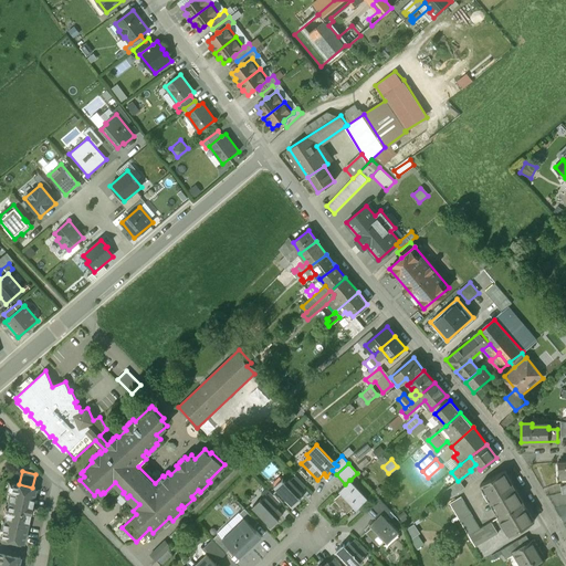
[(480,485),(491,503),(515,489),(505,471),(480,485)]
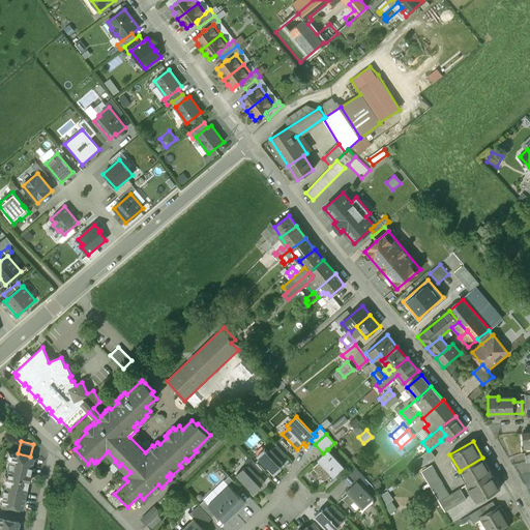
[(272,449),(282,460),(287,455),(276,445),(272,449)]
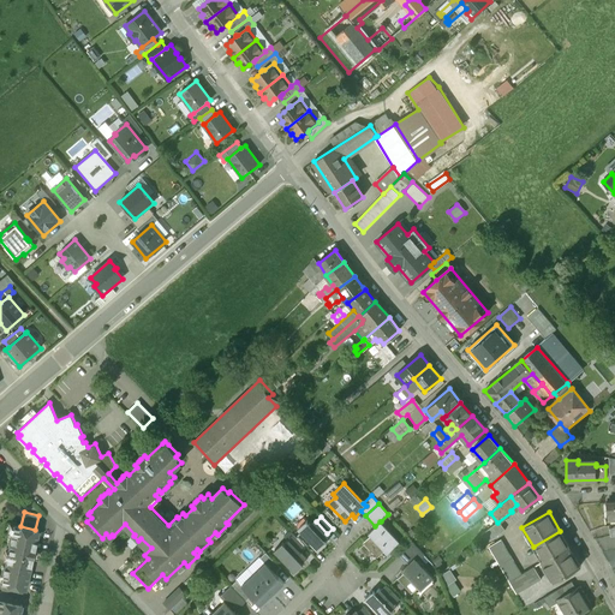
[(298,529),(318,550),(327,542),(324,539),(329,536),(327,533),(316,521),(314,520),(310,524),(306,520),(298,529)]
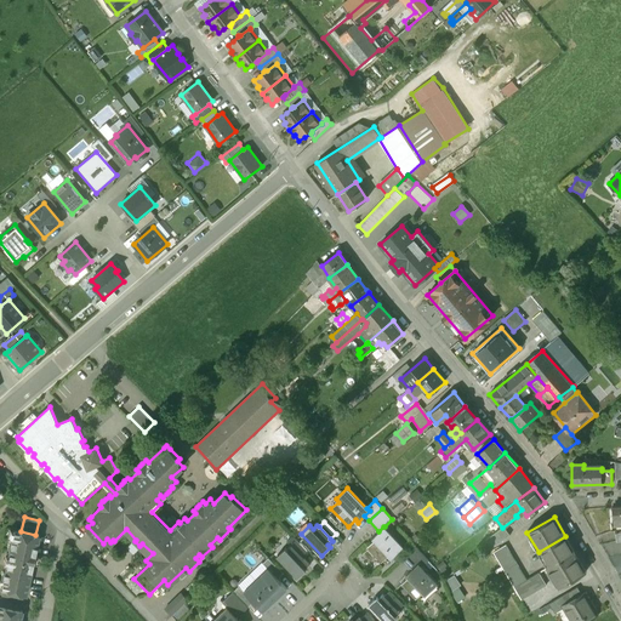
[(383,527),(379,531),(372,537),(375,540),(368,547),(381,562),(388,554),(392,558),(403,546),(385,527),(383,527)]
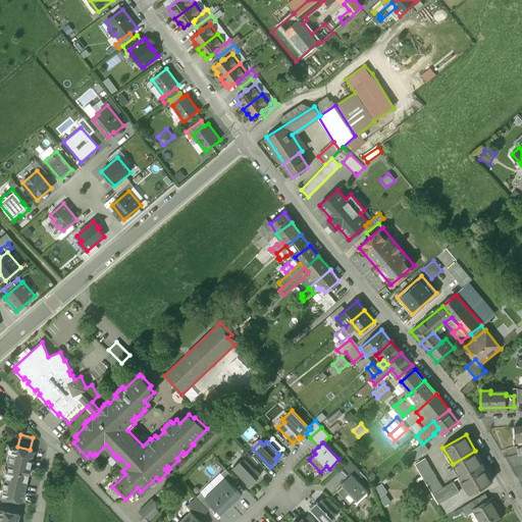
[(32,450),(30,450),(17,447),(11,445),(9,453),(7,453),(6,460),(7,460),(6,468),(4,467),(3,472),(5,472),(3,480),(2,479),(0,486),(1,486),(0,492),(0,494),(20,500),(32,450)]
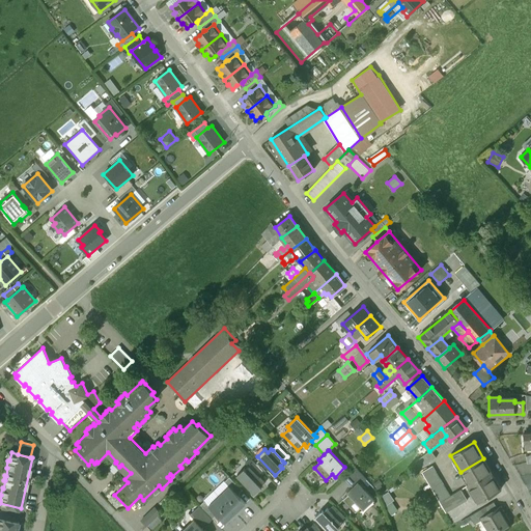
[(249,466),(258,475),(262,471),(250,457),(245,462),(249,466)]
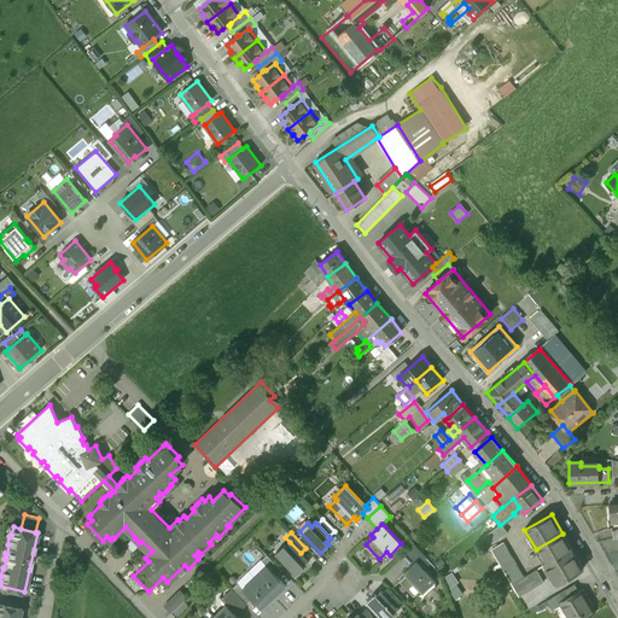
[(536,549),(546,566),(572,549),(563,534),(536,549)]
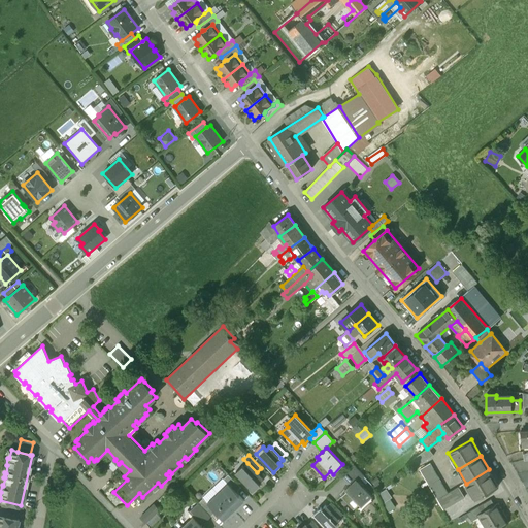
[(235,472),(253,491),(261,484),(259,483),(263,480),(257,472),(248,463),(244,467),(242,465),(235,472)]
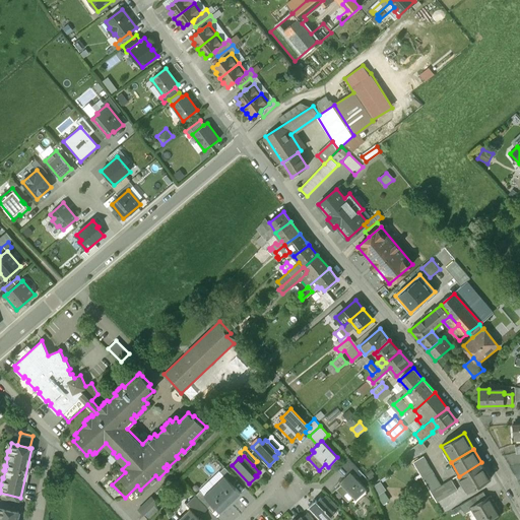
[(423,478),(433,472),(424,456),(413,463),(423,478)]
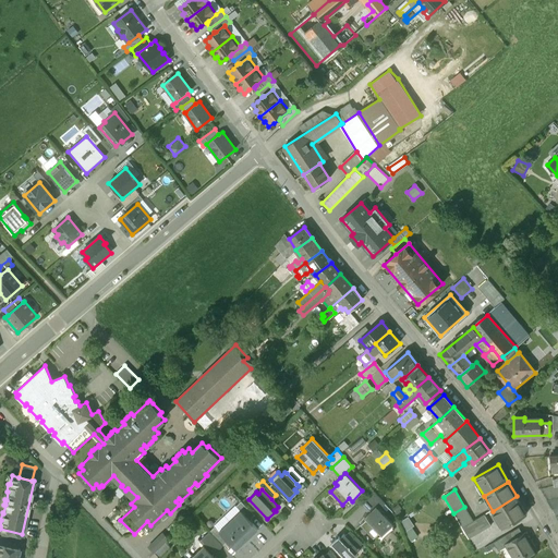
[(374,492),(362,502),(371,511),(376,506),(379,509),(385,504),(374,492)]
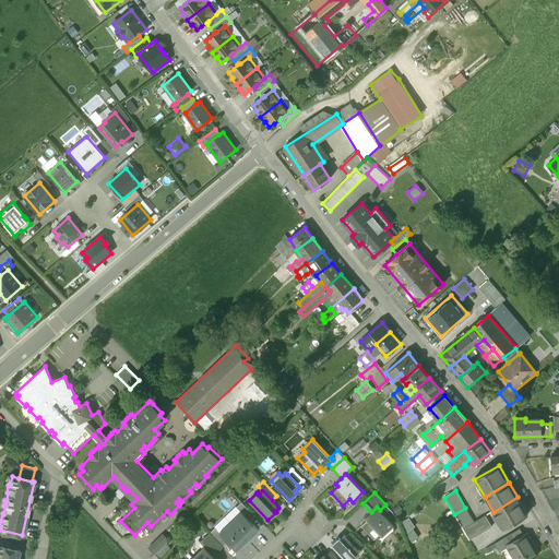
[(518,497),(494,512),(503,528),(528,514),(518,497)]
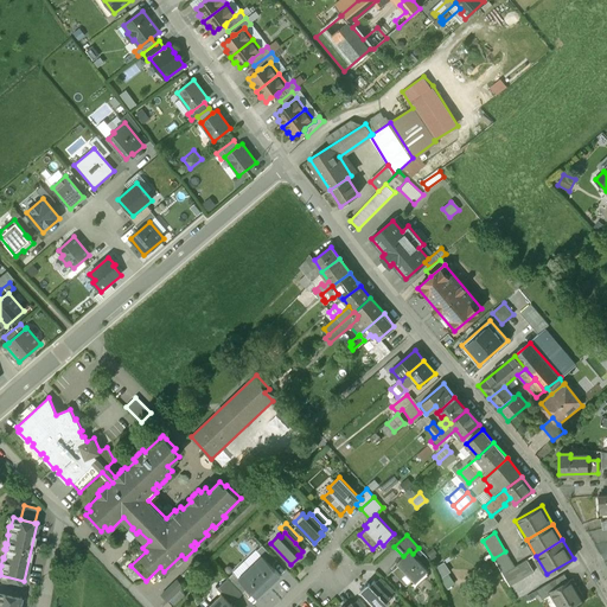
[(262,555),(272,566),(276,561),(262,545),(256,550),(262,556),(262,555)]
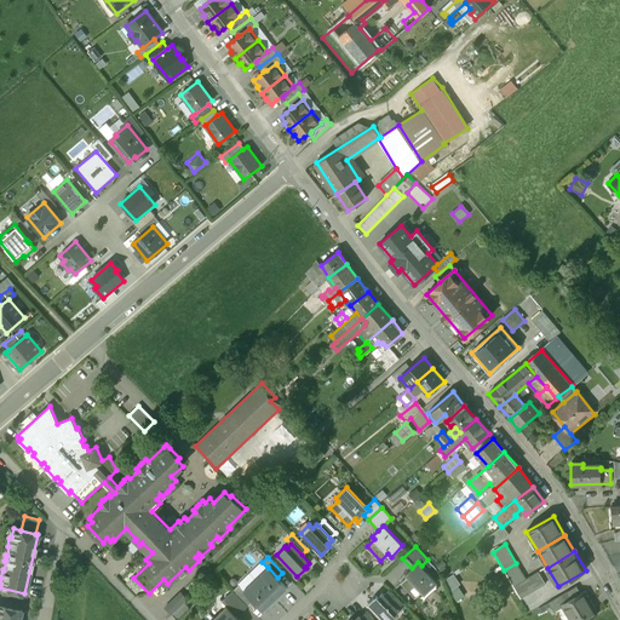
[(418,562),(412,568),(405,574),(407,577),(401,583),(414,598),(422,591),(424,593),(436,583),(422,566),(418,562)]
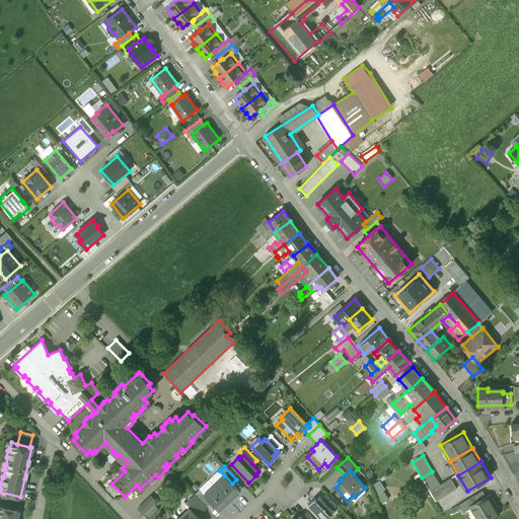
[(430,492),(440,486),(432,471),(422,477),(430,492)]
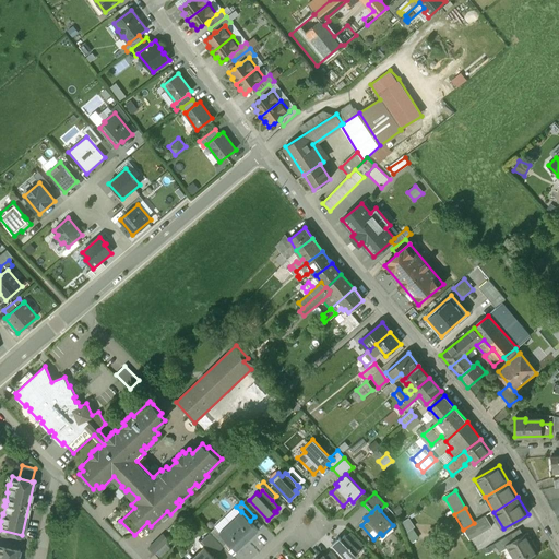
[(230,522),(248,540),(259,530),(253,524),(250,521),(241,511),(241,512),(230,522)]
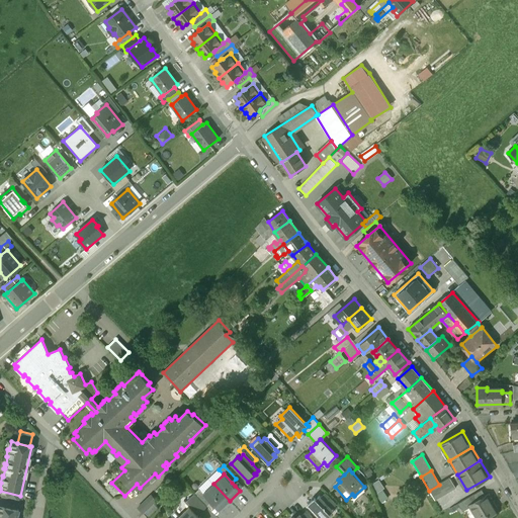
[(429,491),(435,501),(456,488),(450,479),(439,485),(429,491)]
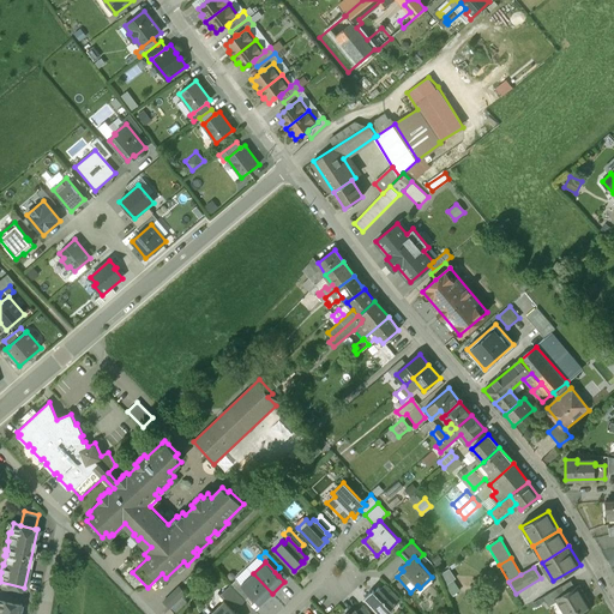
[(241,585),(251,595),(254,599),(260,605),(272,594),(253,573),(241,584),(241,585)]
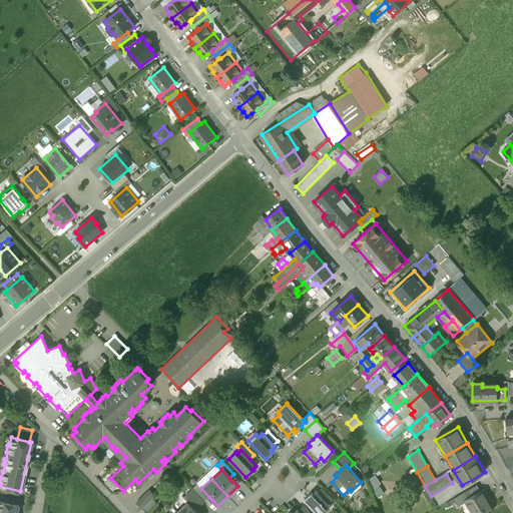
[(192,488),(205,501),(205,502),(209,497),(201,489),(201,488),(197,484),(192,488)]
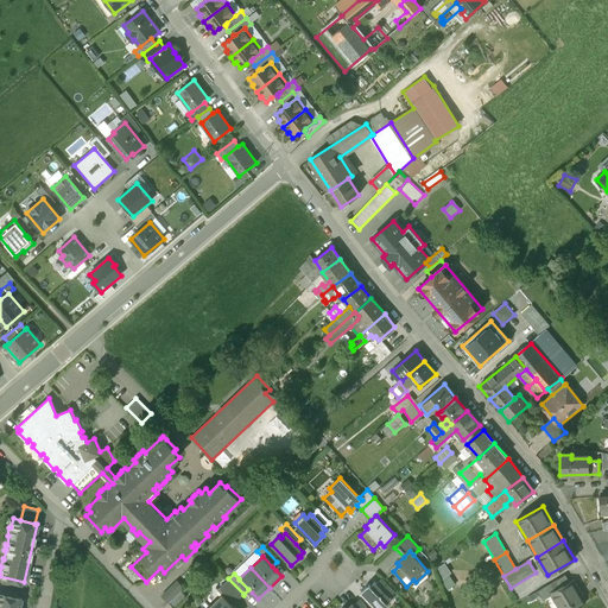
[(550,596),(552,595),(551,593),(570,582),(565,575),(537,591),(543,601),(550,596)]
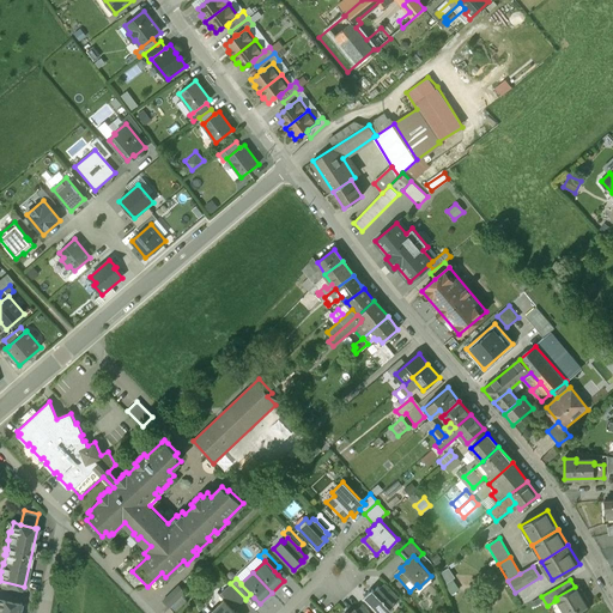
[(384,582),(380,588),(393,602),(398,596),(384,582)]
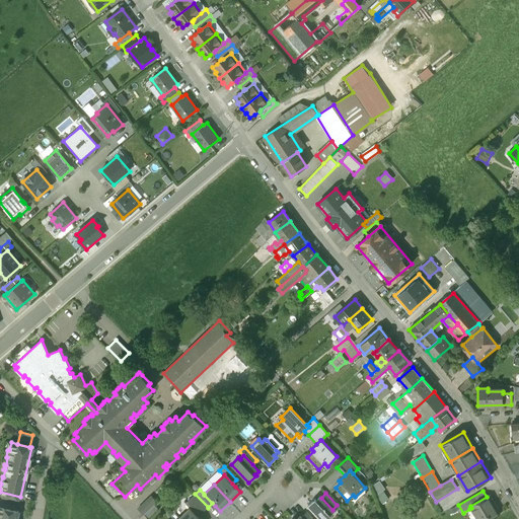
[(183,502),(190,508),(190,507),(198,515),(199,514),(200,515),(208,507),(195,494),(186,503),(184,501),(183,502)]
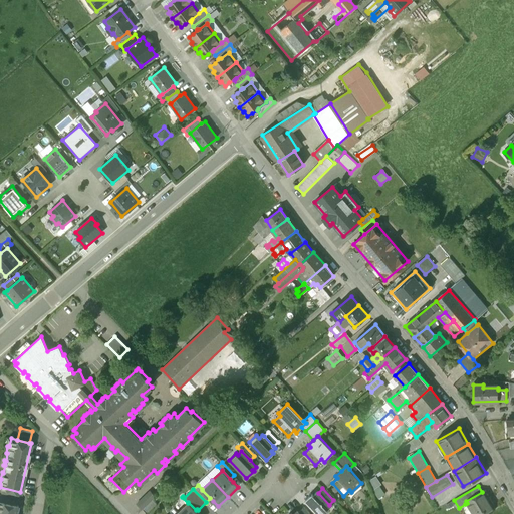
[(150,491),(137,503),(142,509),(155,496),(150,491)]
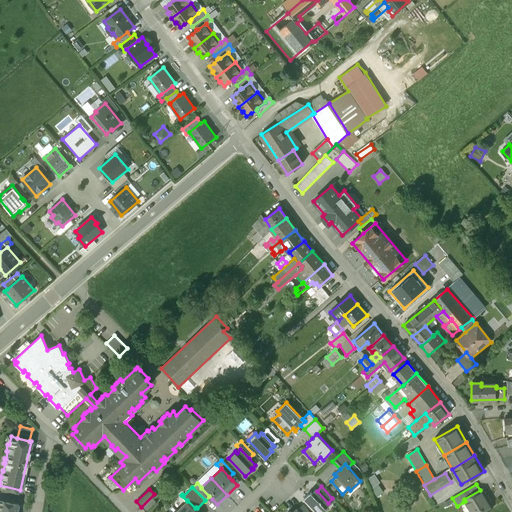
[(465,501),(463,502),(469,511),(486,511),(493,508),(482,489),(480,490),(464,499),(465,501)]
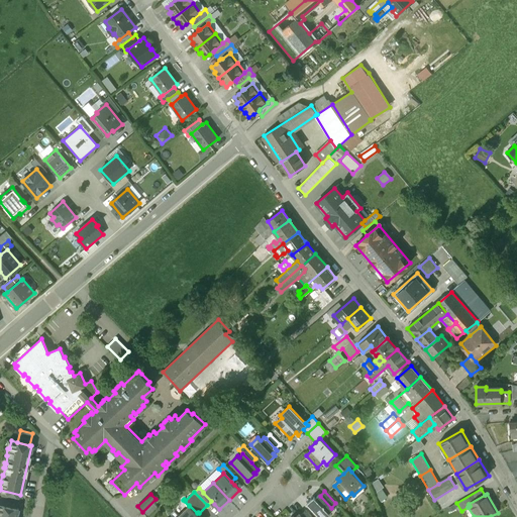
[(314,496),(306,503),(319,516),(326,516),(330,514),(329,512),(332,509),(331,508),(320,496),(319,495),(315,498),(314,496)]
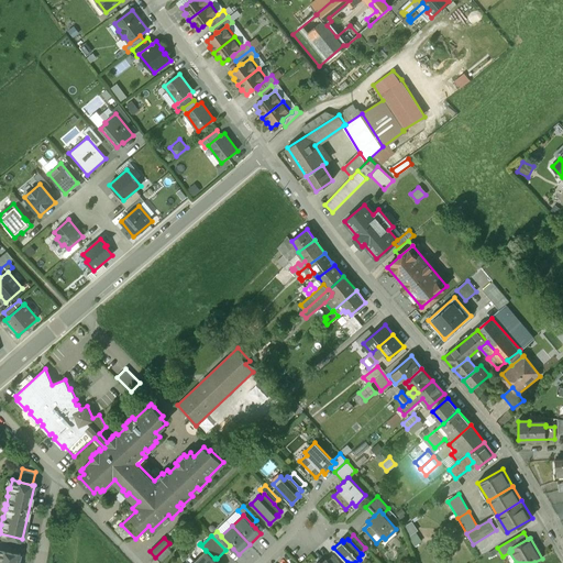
[(167,548),(156,558),(161,562),(172,552),(167,548)]
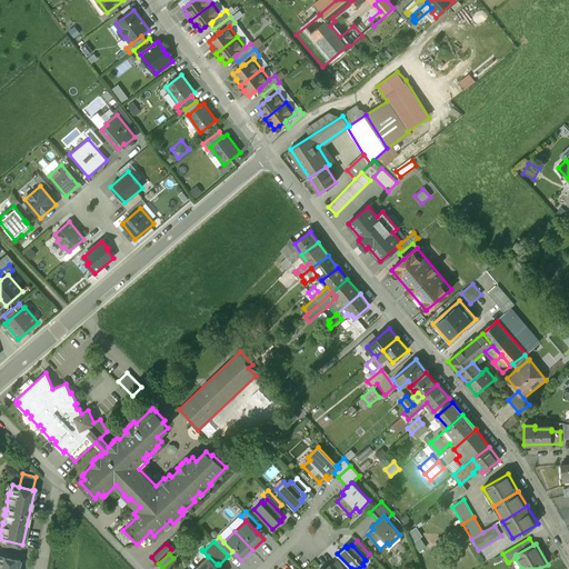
[(17,568),(20,559),(0,555),(0,568),(17,568)]
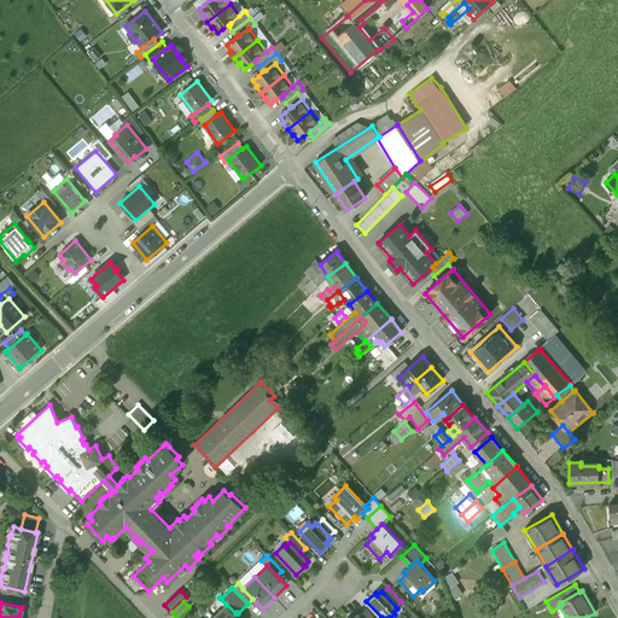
[(213,617),(214,617),(239,617),(235,613),(226,604),(226,605),(213,617)]
